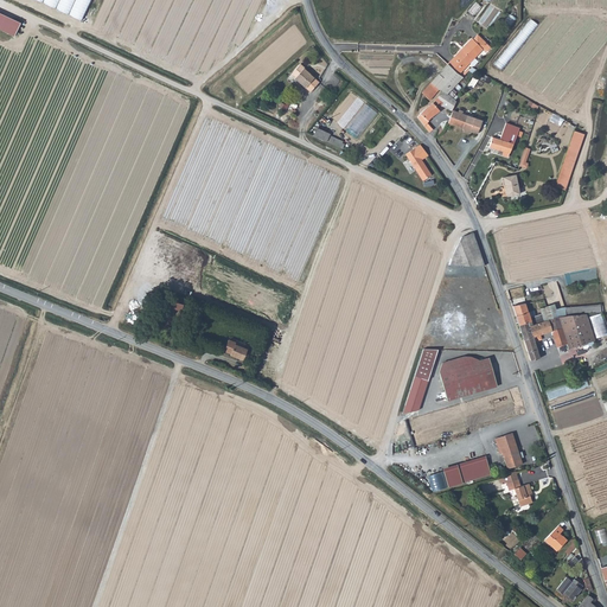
[(38,0),(70,14),(76,0),(38,0)]
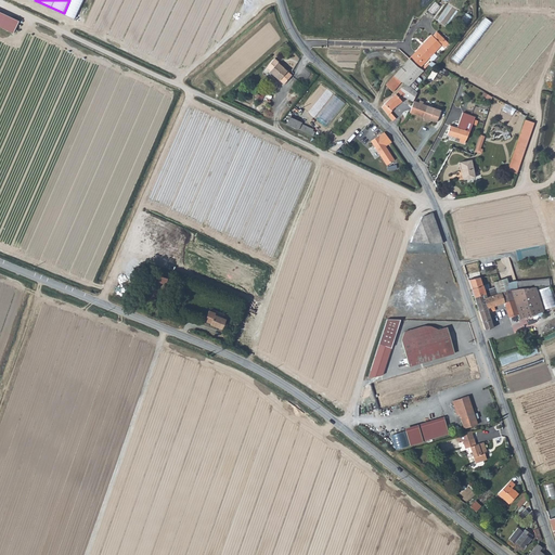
[(426,10),(429,13),(438,5),(434,2),(426,10)]
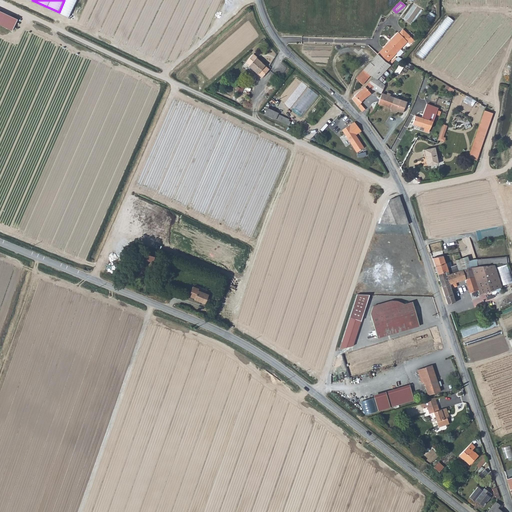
[(453,23),(447,18),(417,55),(423,60),(453,23)]
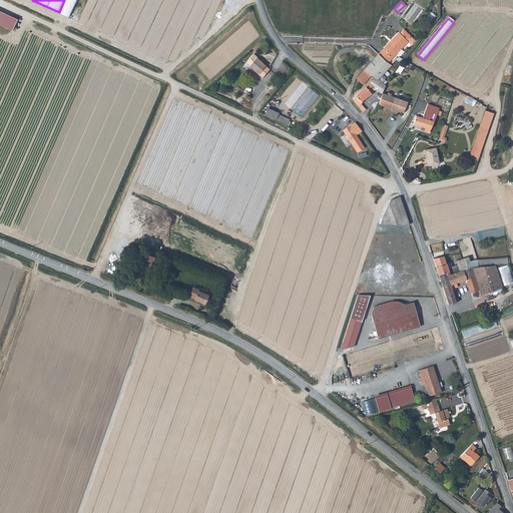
[(399,32),(379,54),(388,62),(408,41),(407,40),(411,36),(403,29),(399,32)]
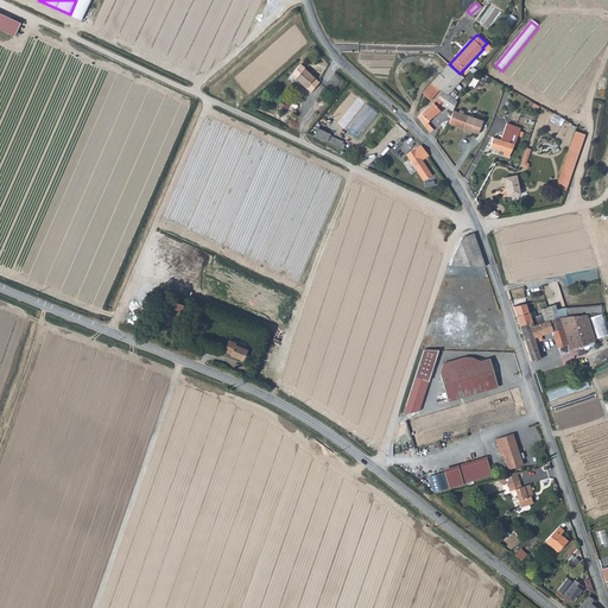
[(302,63),(293,73),(297,77),(296,77),(311,92),(321,82),(311,74),(312,74),(305,68),(306,67),(302,63)]
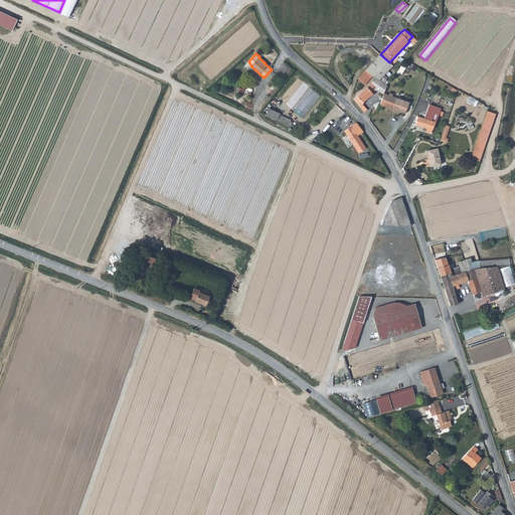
[(392,65),(389,62),(380,54),(372,62),(379,68),(376,71),(385,79),(388,76),(385,73),(392,65)]
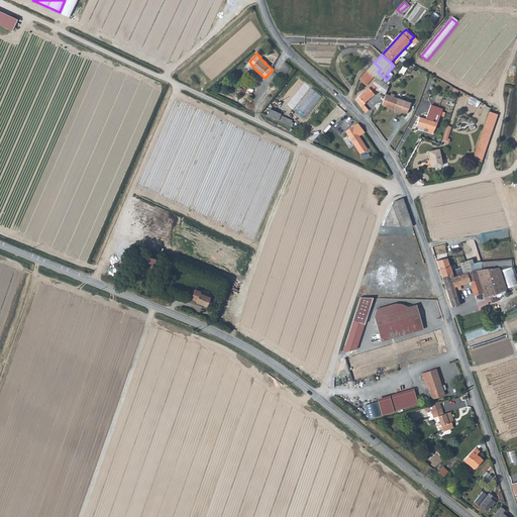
[(378,72),(381,69),(374,63),(367,71),(374,77),(378,72)]
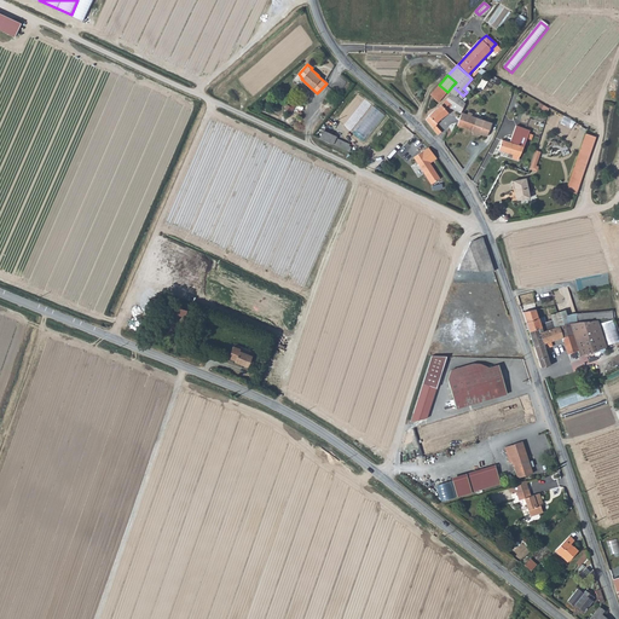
[(438,102),(447,92),(439,85),(431,94),(438,102)]
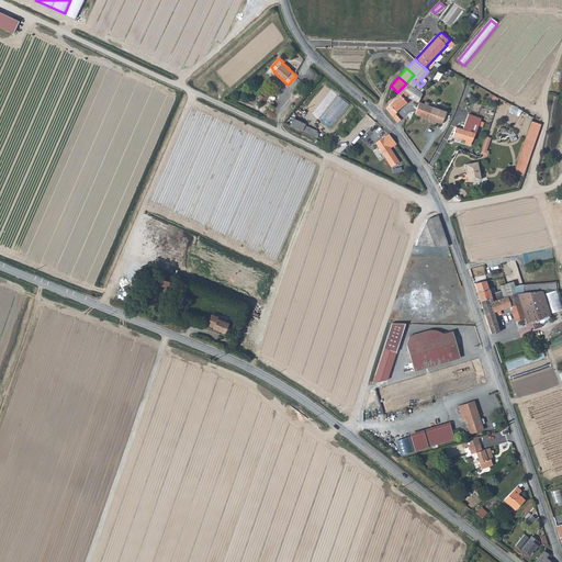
[(409,98),(419,102),(423,94),(415,88),(409,85),(401,96),(407,102),(409,98)]
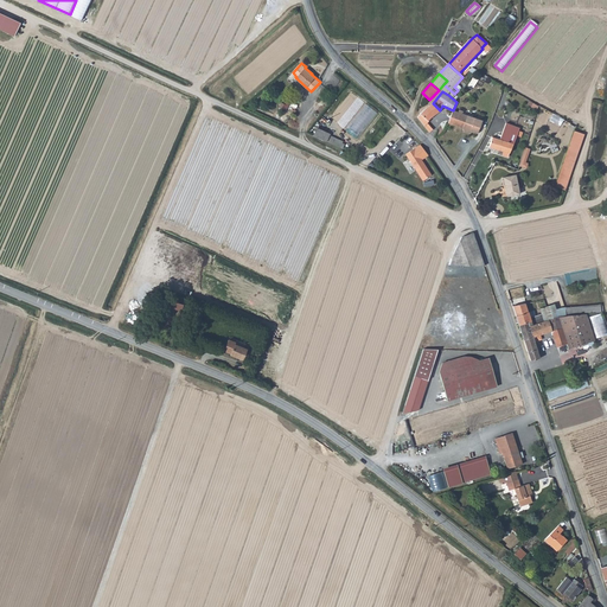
[(282,101),(281,108),(288,110),(291,103),(282,101)]
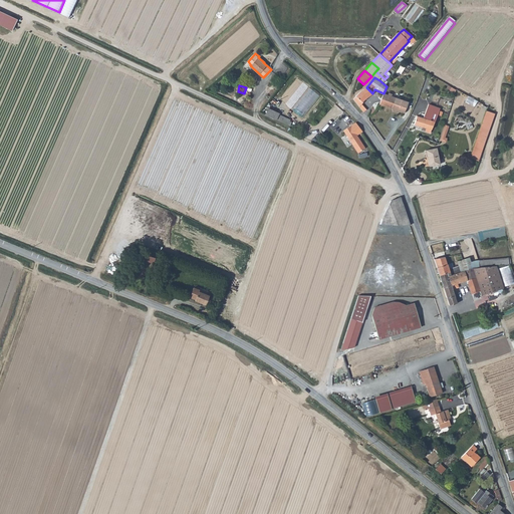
[(365,98),(372,93),(366,87),(360,92),(354,98),(354,99),(363,112),(366,109),(361,103),(366,99),(365,98)]
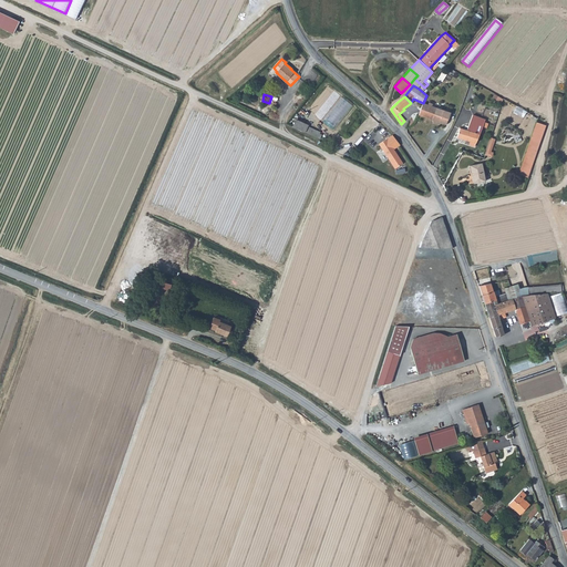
[(351,109),(340,99),(323,124),(333,132),(351,109)]
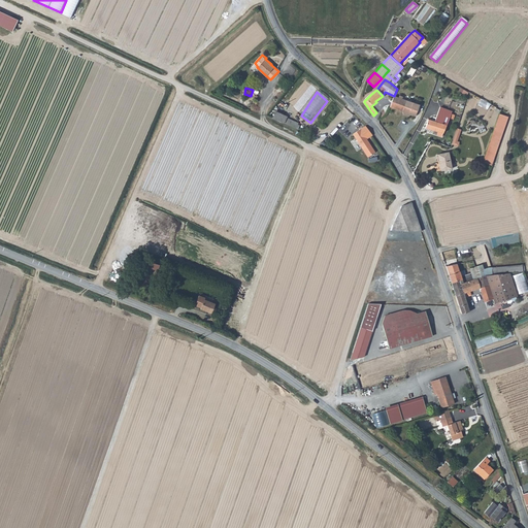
[(394,96),(390,106),(390,107),(403,111),(404,106),(413,109),(410,113),(410,114),(416,117),(420,105),(411,102),(406,100),(406,101),(402,99),(402,97),(399,96),(399,98),(394,96)]
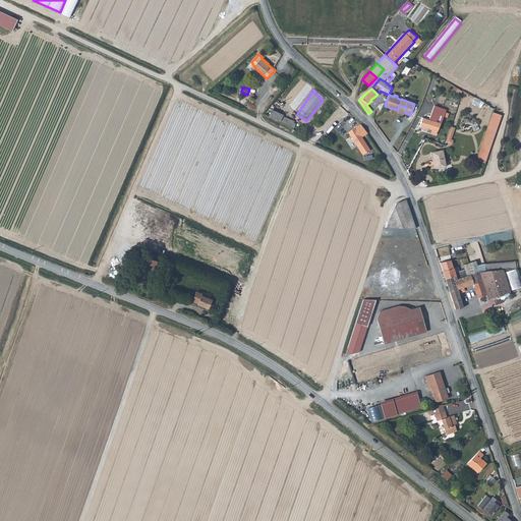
[(420,126),(427,128),(438,131),(445,110),(432,106),(428,119),(422,118),(420,126)]
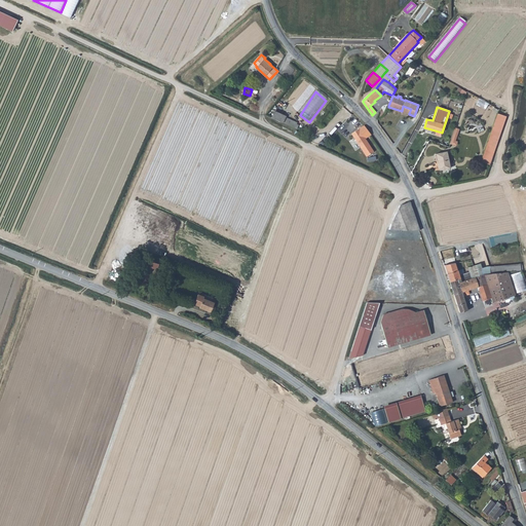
[(305,123),(275,111),(272,118),(303,130),(305,123)]
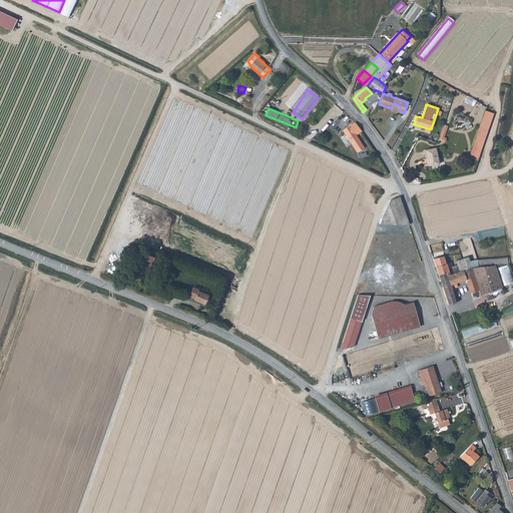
[(483,110),(468,156),(477,159),(493,113),(483,110)]
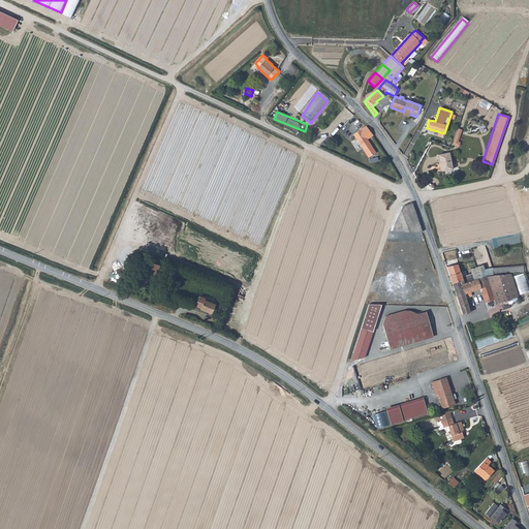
[(369,129),(367,126),(360,130),(354,133),(369,157),(376,153),(366,138),(373,135),(369,129)]
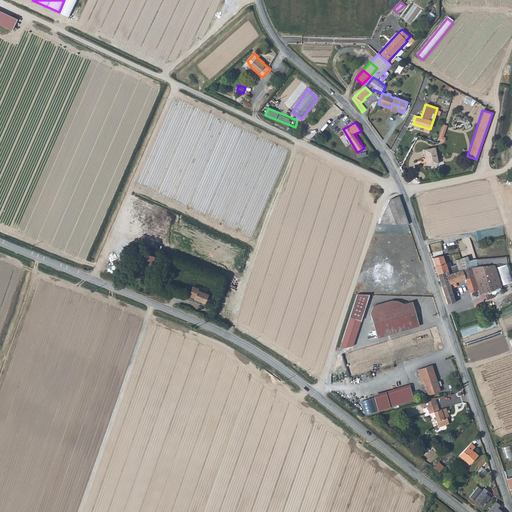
[(435,148),(425,149),(427,165),(437,163),(435,148)]
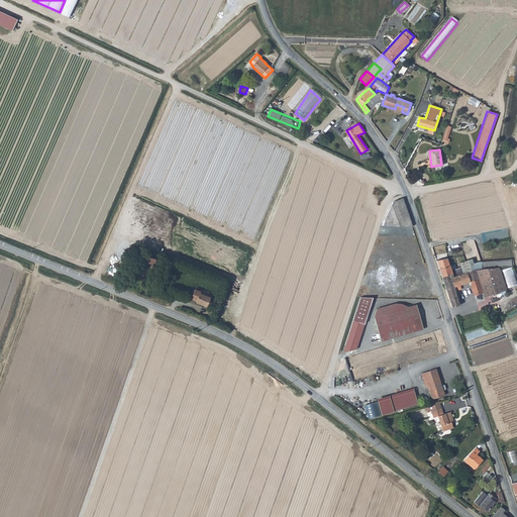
[(393,201),(388,214),(387,215),(399,215),(408,212),(407,208),(402,198),(393,201)]
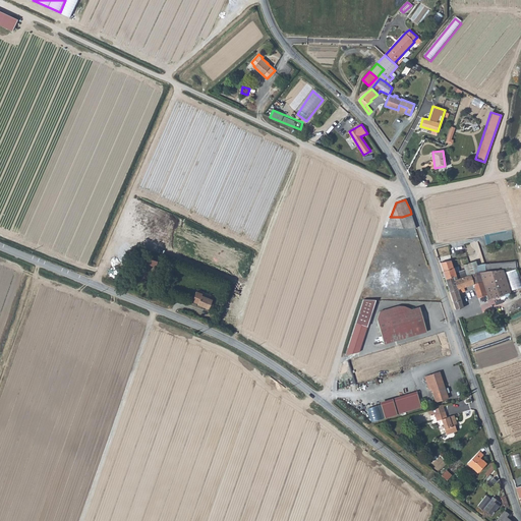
[(402,217),(390,217),(388,224),(386,227),(416,228),(415,225),(411,214),(402,217)]
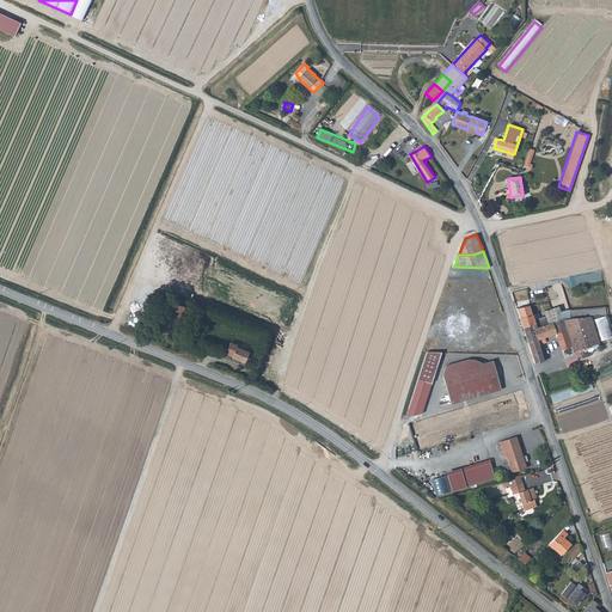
[(182,313),(187,300),(170,294),(166,307),(182,313)]
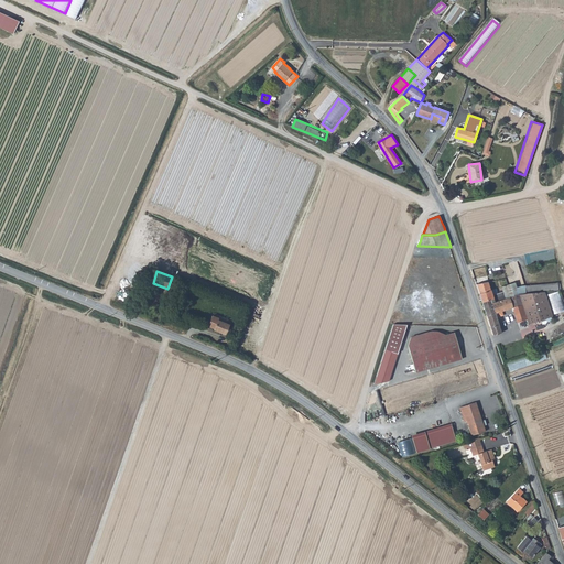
[(483,302),(491,300),(491,302),(518,293),(514,282),(501,286),(502,292),(492,294),(488,281),(476,284),(479,294),(483,302)]
